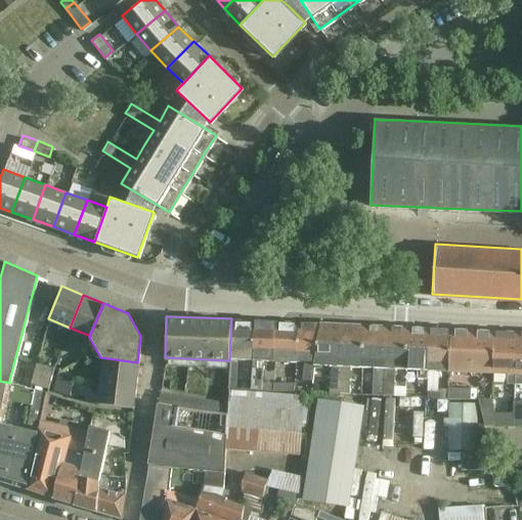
[(253,319),(231,318),(229,357),(229,360),(228,377),(228,388),(234,389),(235,362),(250,363),(251,358),(253,319)]
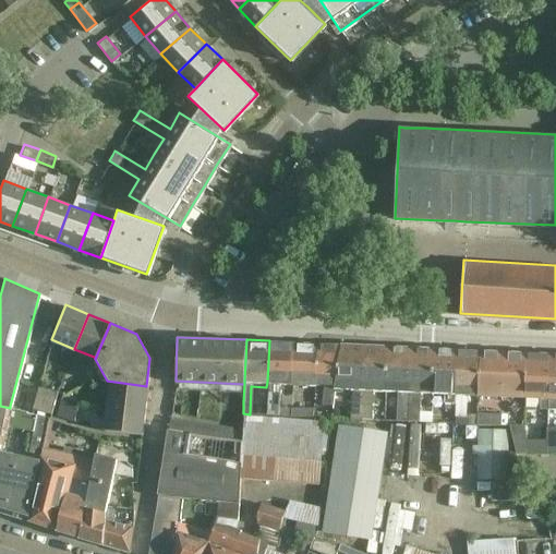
[(293,341),(269,340),(267,382),(266,387),(265,402),(265,416),(288,418),(289,406),(278,406),(279,390),(280,390),(280,388),(290,388),(293,341)]
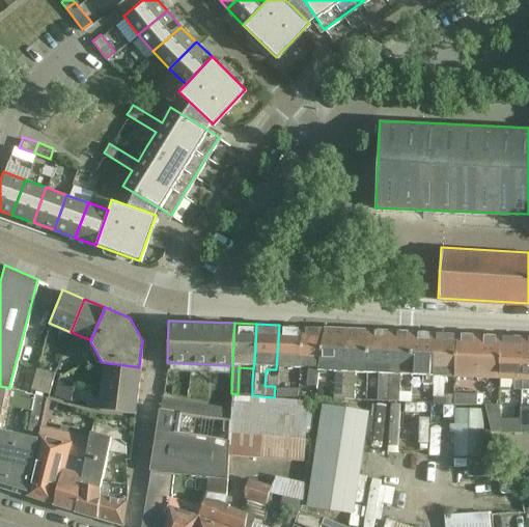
[(300,326),(279,325),(276,369),(298,370),(298,365),(300,326)]
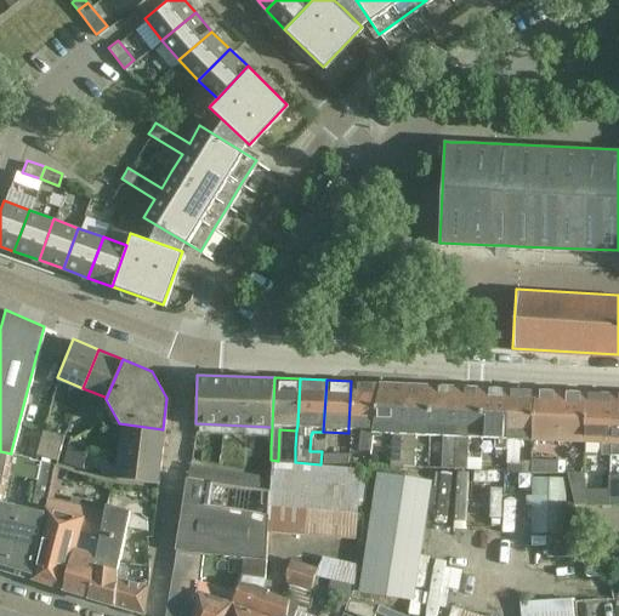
[(378,382),(351,381),(348,427),(359,427),(357,448),(368,448),(370,431),(378,382)]
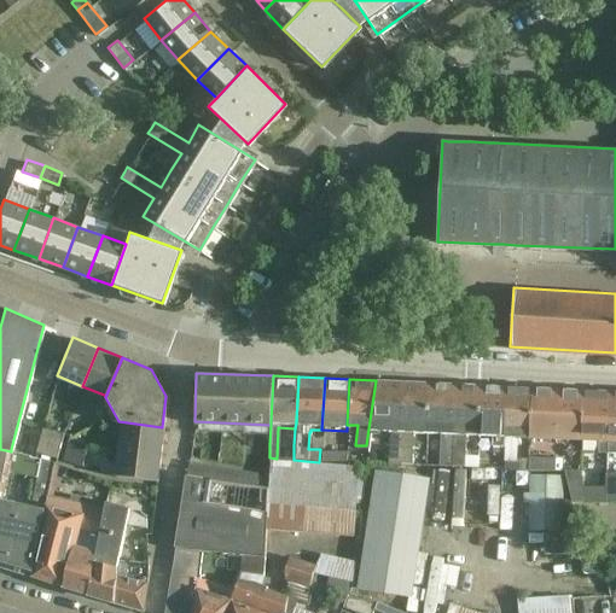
[(401,381),(376,380),(368,428),(388,430),(387,460),(399,461),(401,381)]
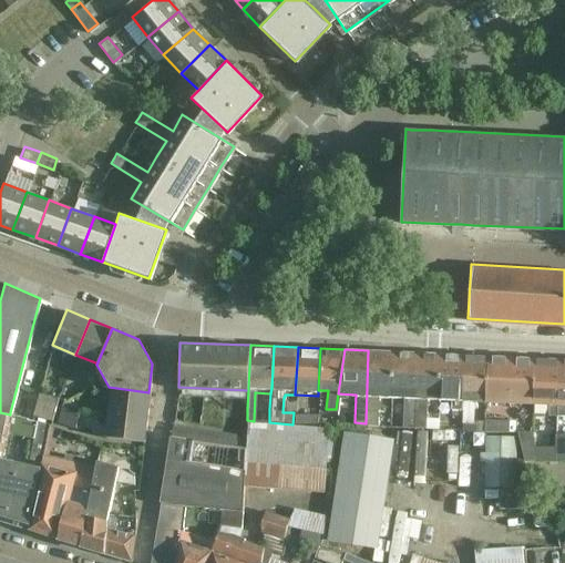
[(392,350),(368,350),(366,423),(378,423),(379,395),(390,396),(392,350)]
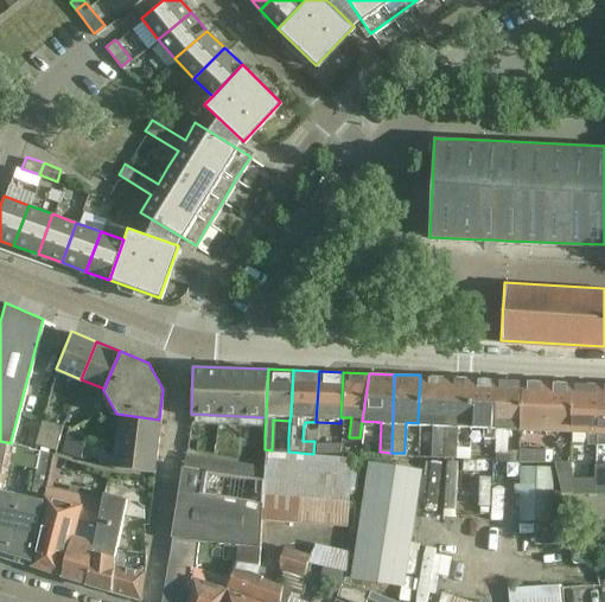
[(445,377),(420,375),(418,423),(431,423),(430,454),(441,455),(445,377)]
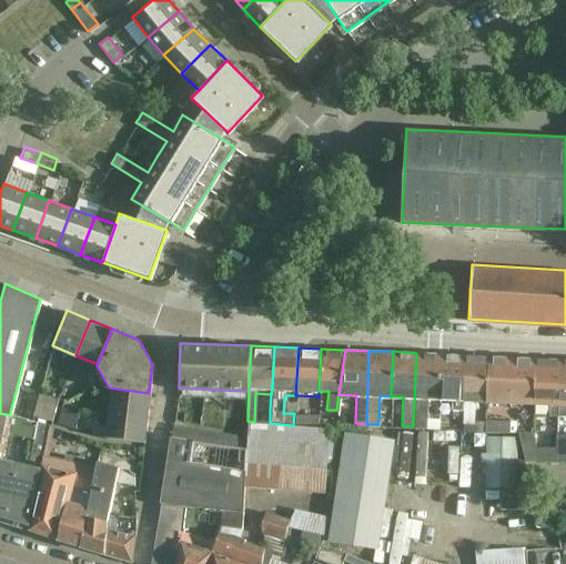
[(441,353),(416,353),(413,426),(425,426),(426,398),(438,398),(441,353)]
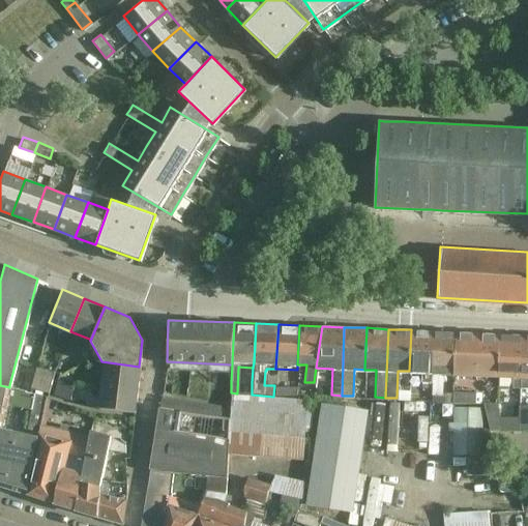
[(433,331),(411,329),(409,371),(420,372),(419,380),(431,380),(432,372),(433,331)]
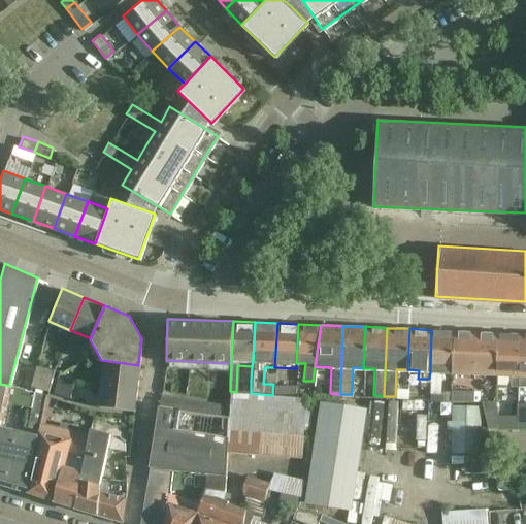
[(453,330),(431,330),(430,370),(451,371),(453,330)]
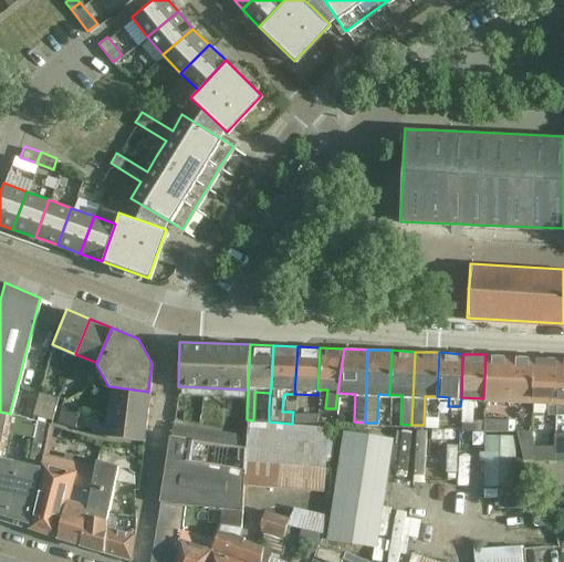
[(509,355),(486,354),(483,398),(507,399),(509,355)]
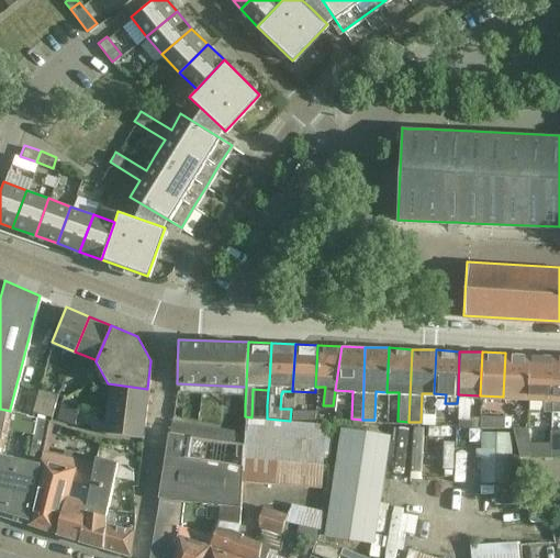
[(528,354),(505,353),(503,397),(526,398),(528,354)]
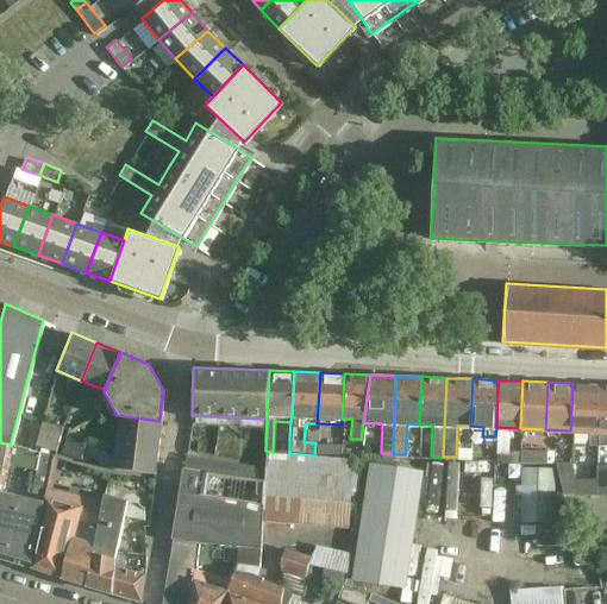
[(599,384),(573,383),(570,431),(588,432),(587,442),(596,444),(596,436),(599,384)]
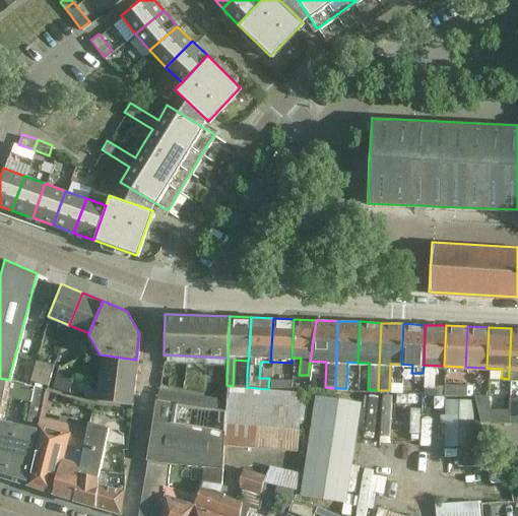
[(517,328),(511,328),(509,373),(509,379),(517,378),(517,328)]
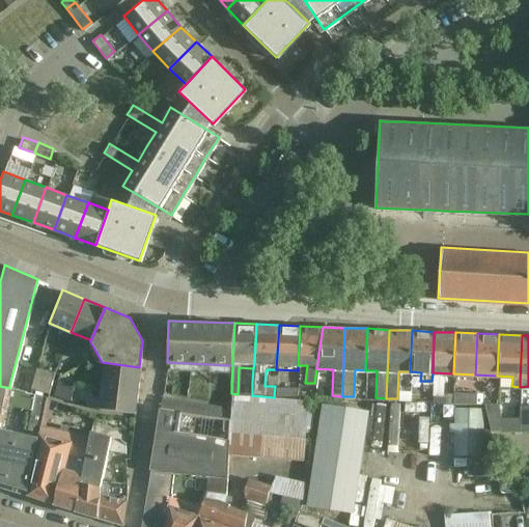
[(139,367),(102,362),(103,363),(101,385),(137,389),(139,367)]
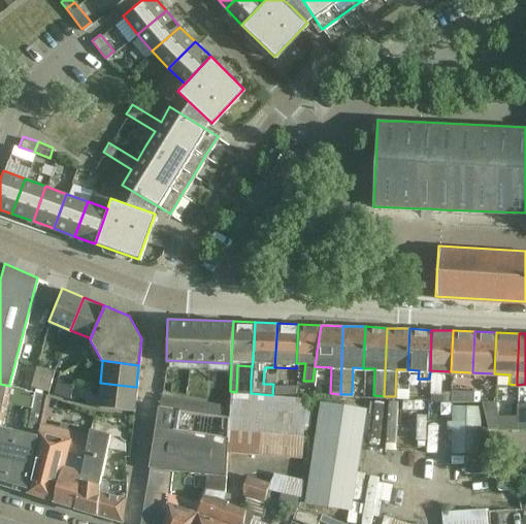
[(30,386),(46,390),(53,368),(35,364),(30,386)]
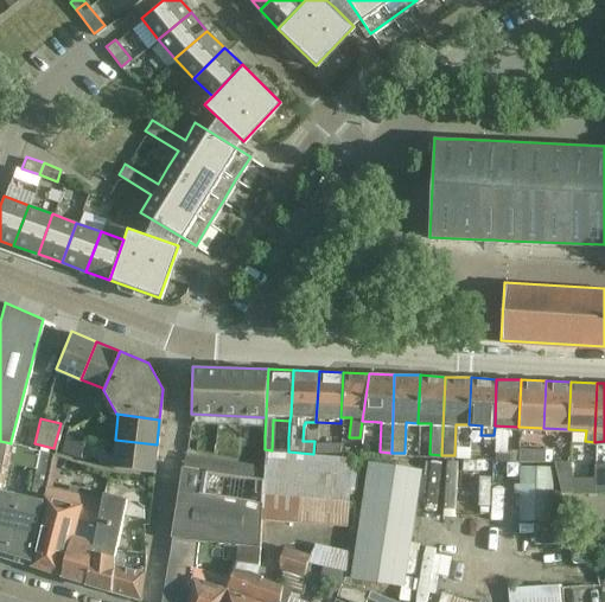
[(96,448),(102,426),(83,421),(77,443),(96,448)]
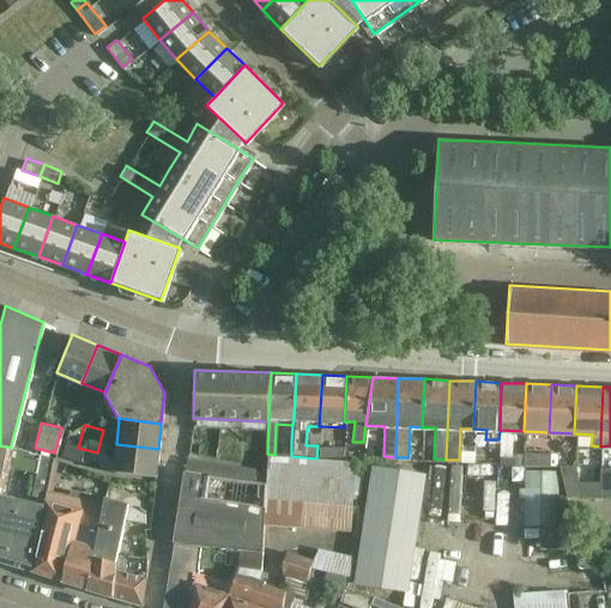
[(158,449),(116,444),(113,470),(155,475),(158,449)]
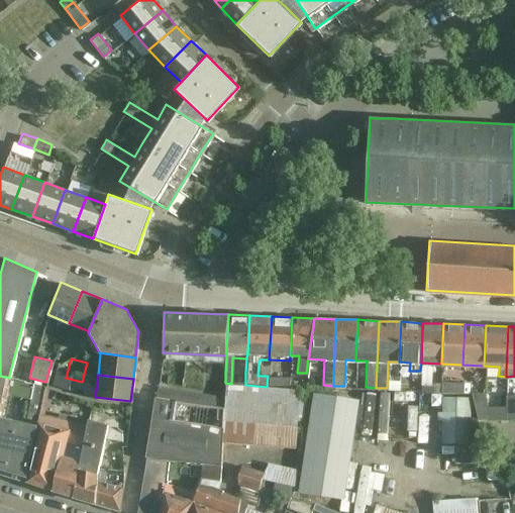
[(0,417),(5,393),(9,378),(0,376),(0,417)]
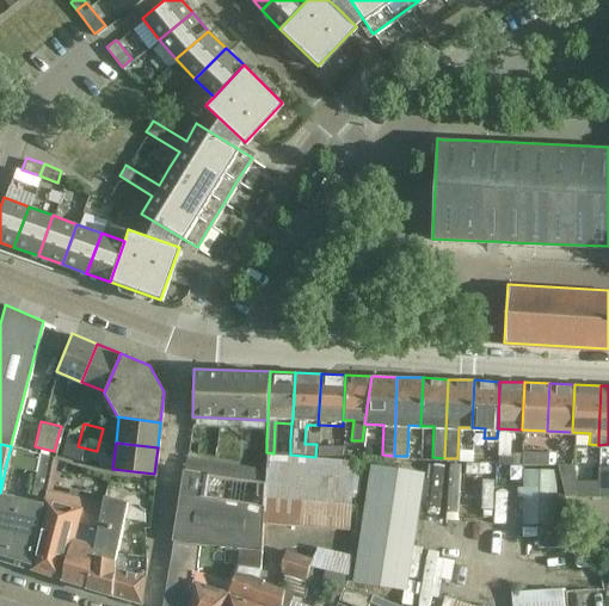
[(29,499),(18,496),(0,493),(0,558),(4,560),(30,568),(44,499),(42,498),(45,486),(50,457),(38,453),(38,451),(29,449),(11,444),(11,446),(6,464),(35,470),(29,499)]
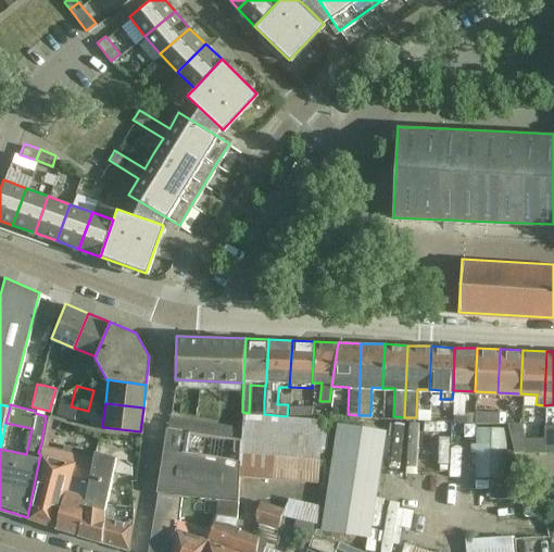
[(311,404),(288,404),(287,416),(311,418),(311,404)]
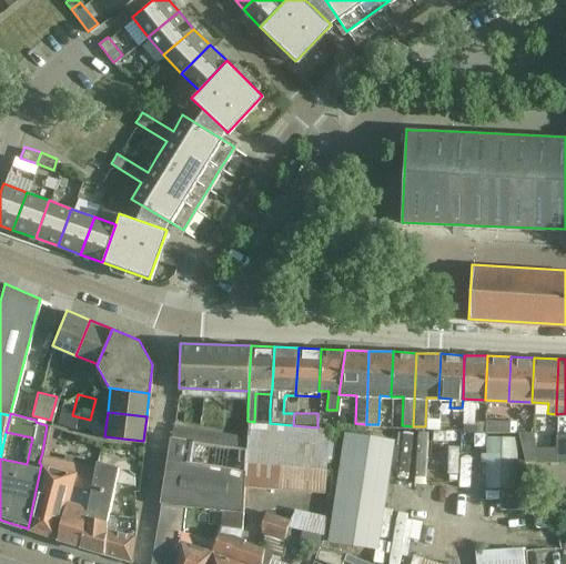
[(484,418),(484,420),(484,430),(506,431),(507,419),(484,418)]
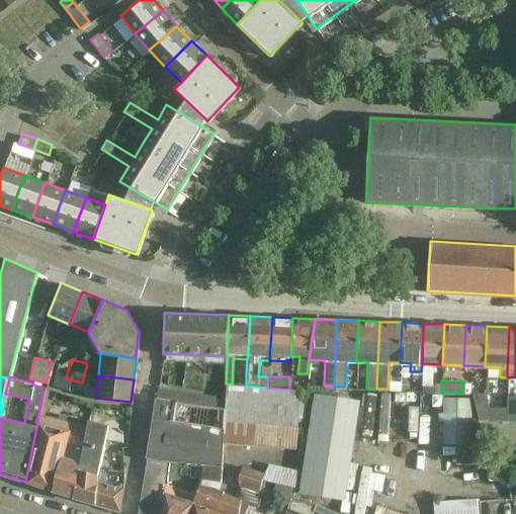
[(420,391),(441,392),(441,382),(427,381),(427,382),(421,382),(420,391)]
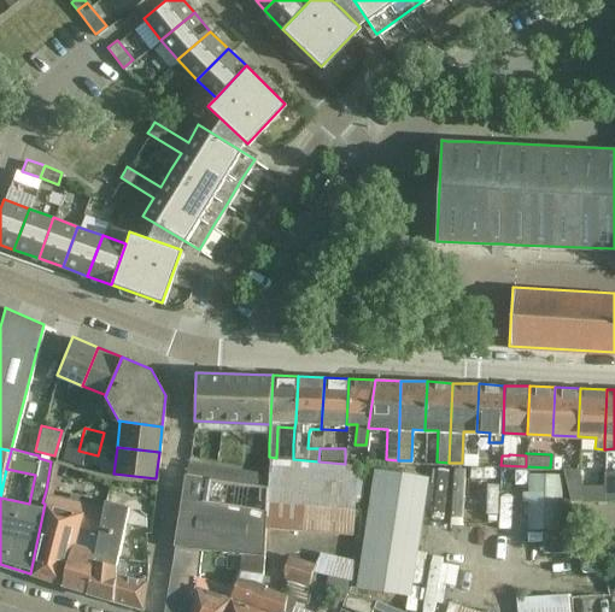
[(345,464),(318,462),(293,459),(276,458),(269,457),(268,471),(267,484),(264,527),(352,533),(355,507),(353,507),(357,465),(355,465),(345,464)]
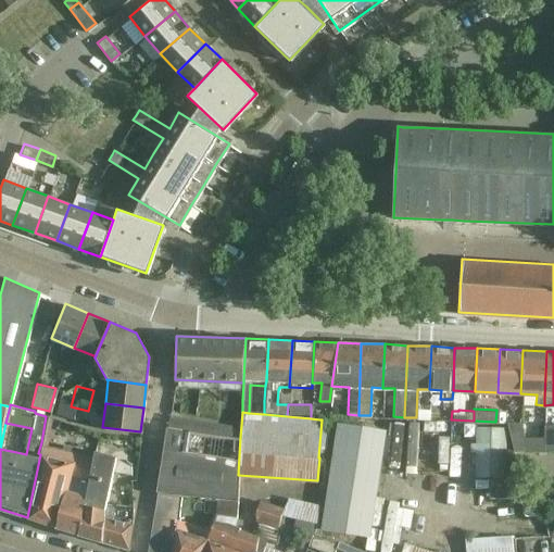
[(181,416),(168,415),(167,426),(179,427),(181,416)]
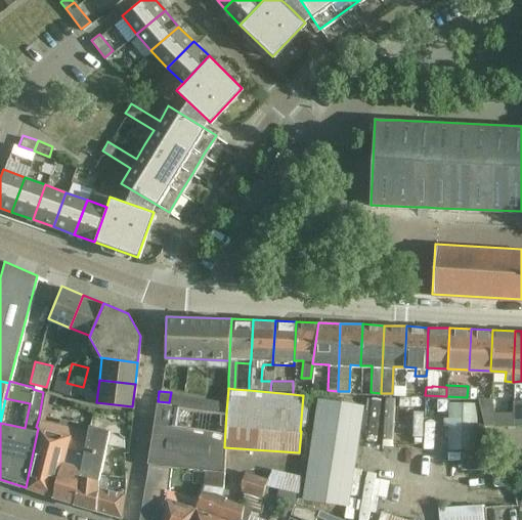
[(171,392),(169,402),(180,404),(182,394),(171,392)]
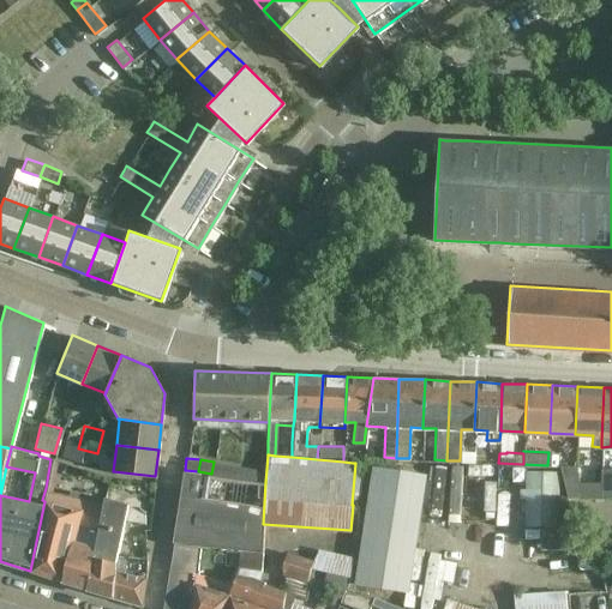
[(214,462),(211,474),(226,476),(227,463),(214,462)]
